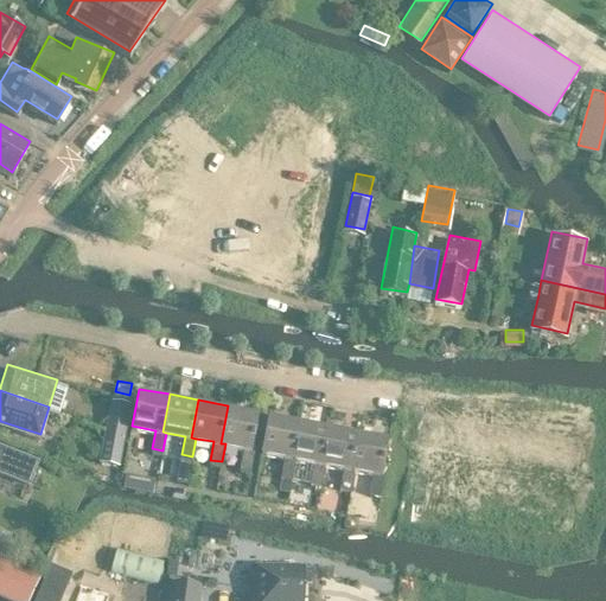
[(221,443),(225,443),(244,447),(241,466),(250,468),(255,447),(250,446),(259,411),(228,406),(221,443)]
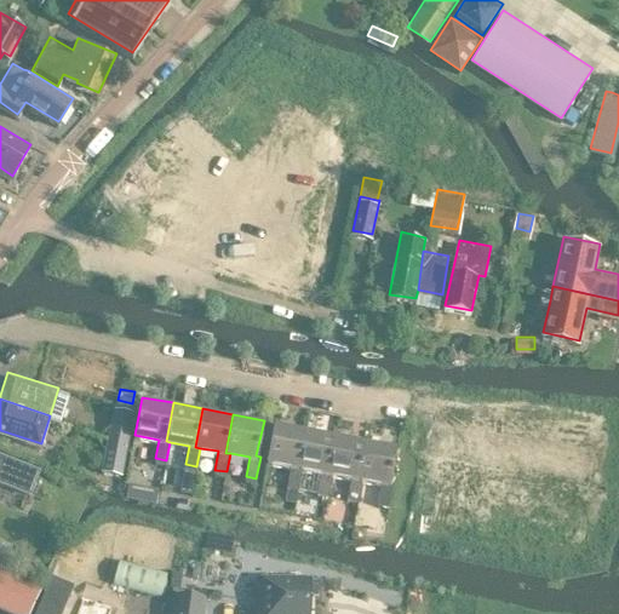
[(114,423),(112,436),(127,440),(130,426),(114,423)]
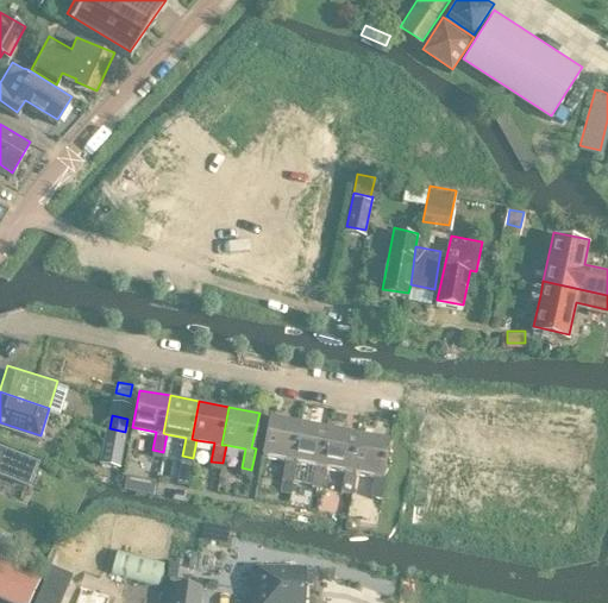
[(270,415),(262,453),(286,457),(282,475),(293,477),(296,459),(293,458),(300,421),(270,415)]
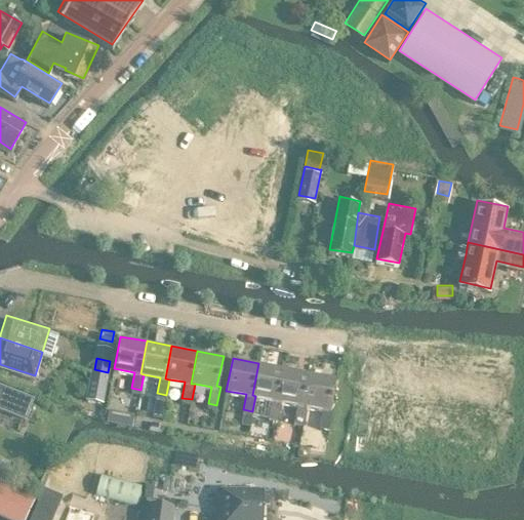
[(252,395),(255,396),(272,399),(269,414),(278,416),(281,401),(277,400),(284,367),(258,363),(252,395)]
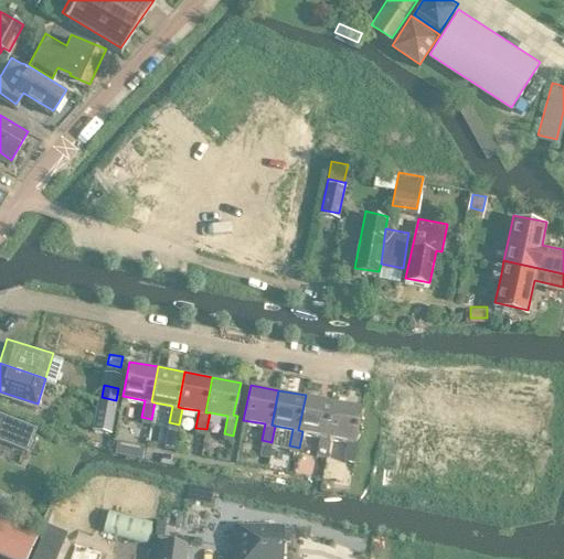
[(298,430),(302,431),(319,433),(316,451),(327,453),(330,436),(326,434),(332,400),(306,395),(298,430)]
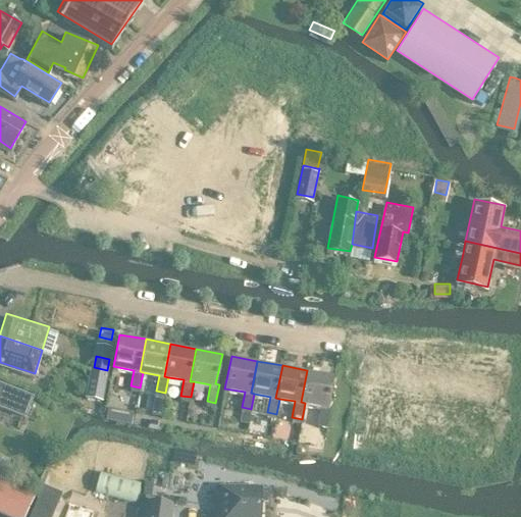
[(107,370),(94,367),(91,367),(86,394),(102,397),(107,370)]
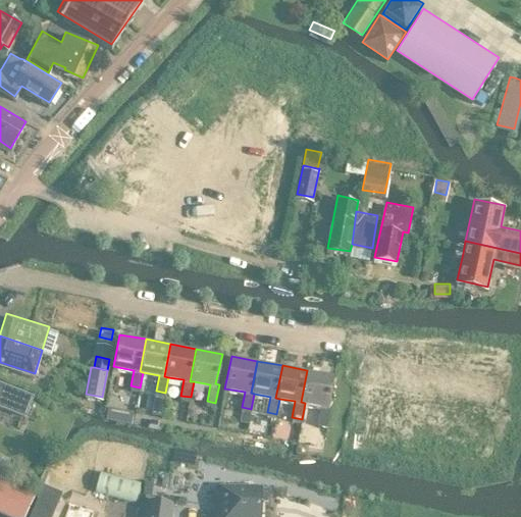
[(301,402),(305,403),(320,406),(318,422),(327,424),(330,406),(327,405),(332,375),(307,370),(301,402)]
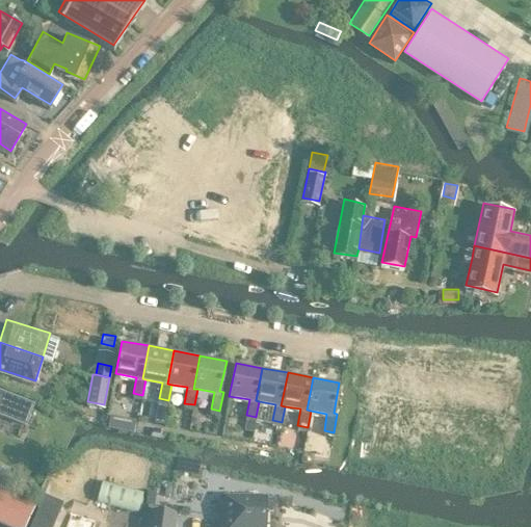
[(0,387),(0,410),(26,420),(33,401),(0,387)]
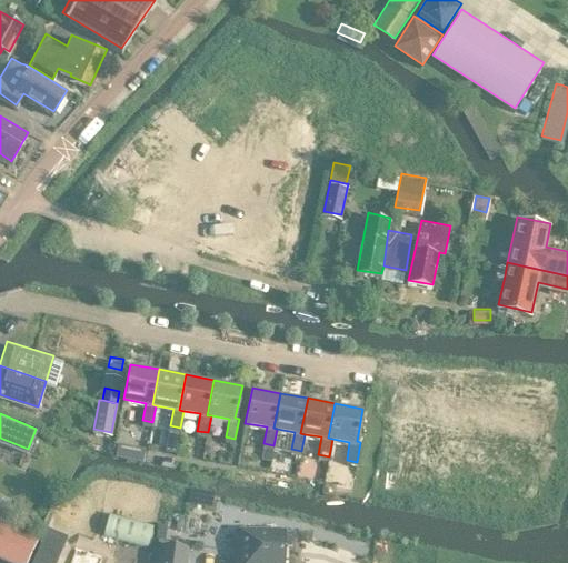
[(390,473),(399,474),(402,462),(397,461),(405,422),(384,418),(376,456),(392,461),(390,473)]
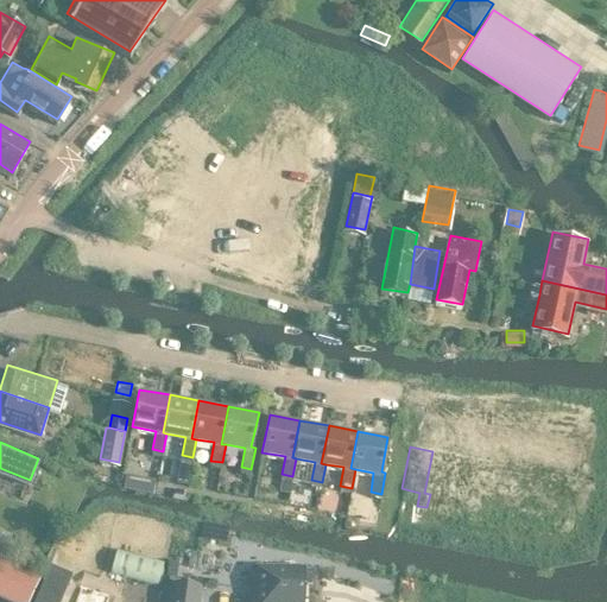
[(447,498),(455,456),(432,451),(424,493),(430,494),(447,498)]
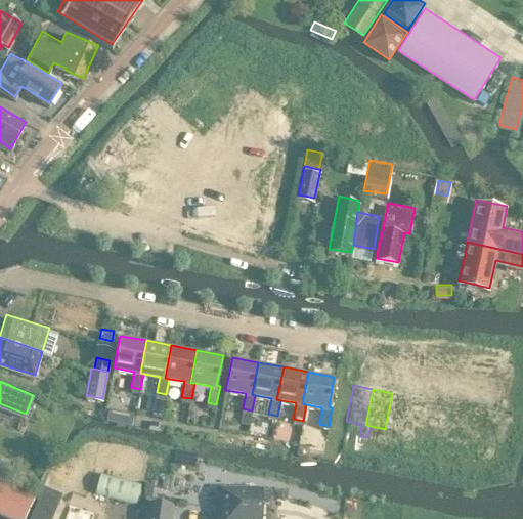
[(404,433),(411,397),(392,393),(385,429),(400,432),(398,443),(406,445),(408,434),(404,433)]
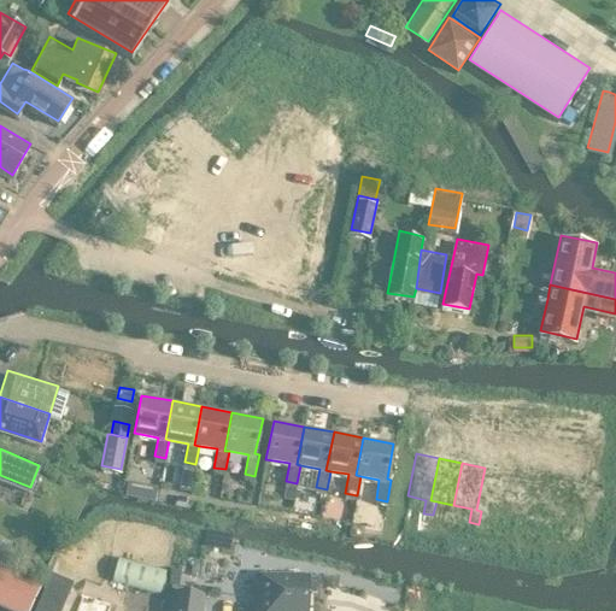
[(499,515),(508,473),(485,468),(476,510),(499,515)]
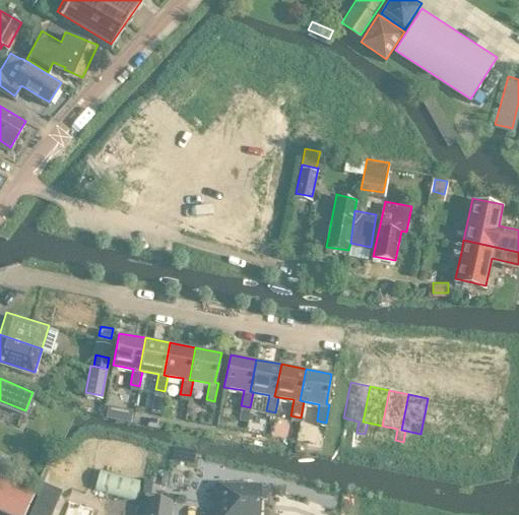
[(440,437),(447,401),(428,398),(420,434),(436,437),(434,448),(442,449),(444,438),(440,437)]
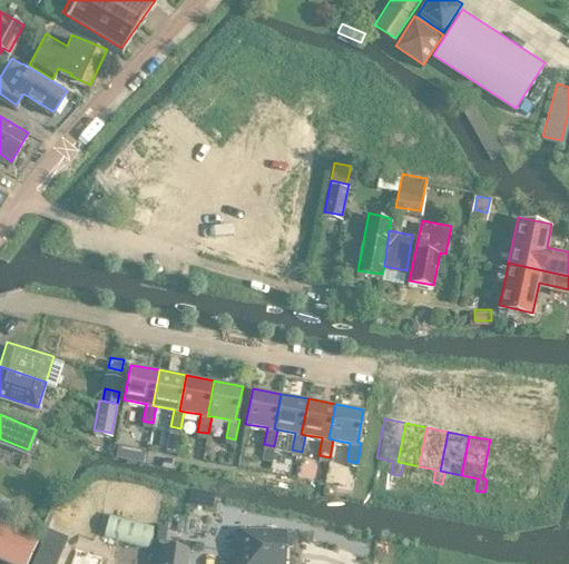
[(117,453),(130,456),(134,443),(119,439),(117,453)]
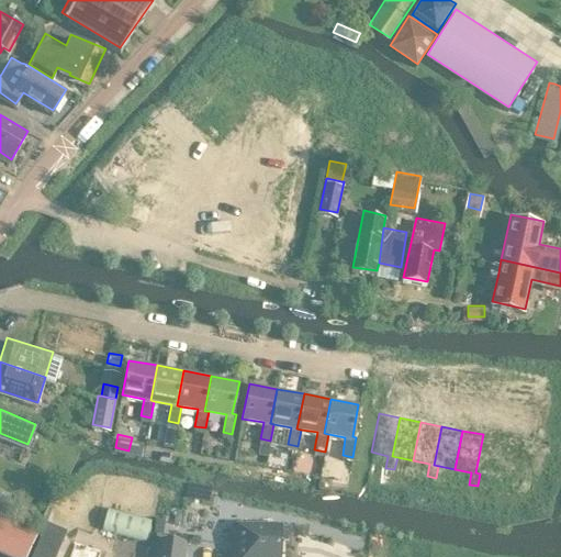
[(496,477),(504,438),(483,434),(475,472),(496,477)]
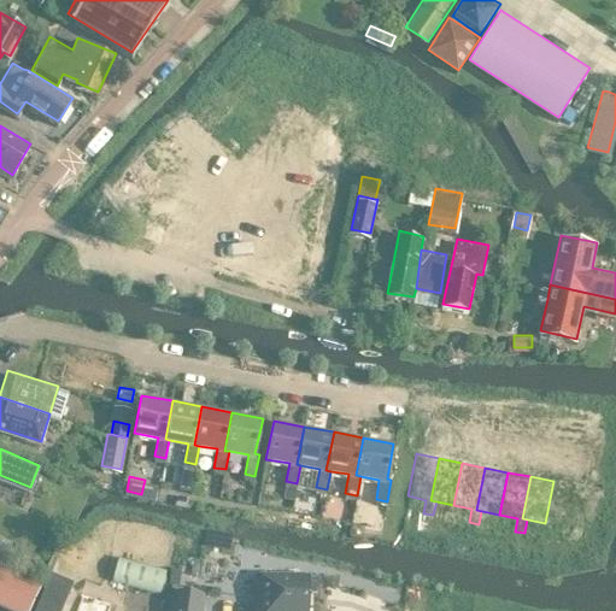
[(286,481),(283,493),(295,495),(297,483),(286,481)]
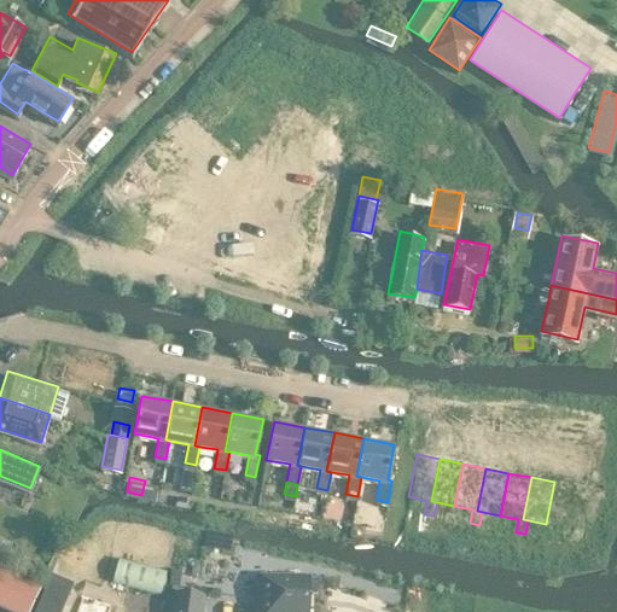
[(568,529),(576,487),(554,482),(546,524),(563,528),(560,541),(570,543),(574,530),(568,529)]
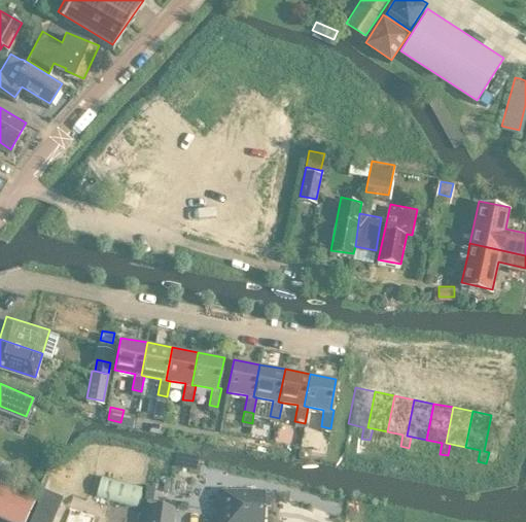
[(152,420),(151,426),(160,428),(161,422),(161,420),(153,419),(152,420)]
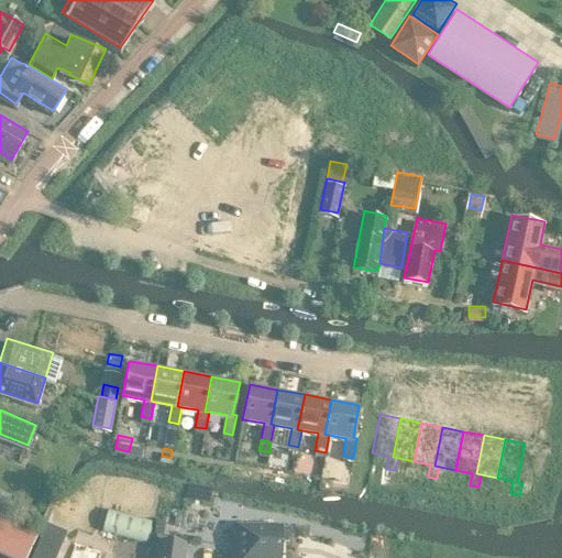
[(384,481),(393,483),(395,471),(386,469),(384,481)]
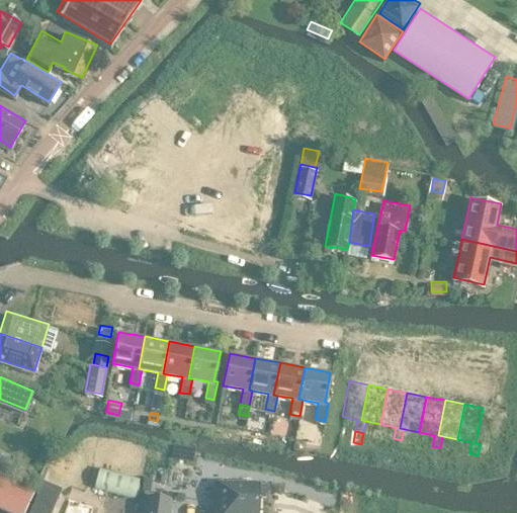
[(391,450),(400,452),(402,440),(394,438),(391,450)]
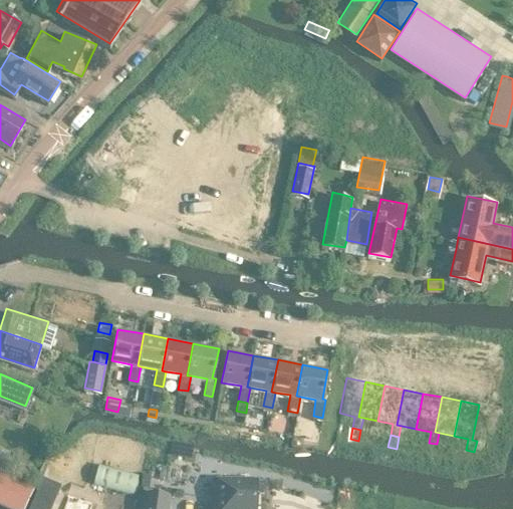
[(434,456),(437,445),(428,443),(426,454),(434,456)]
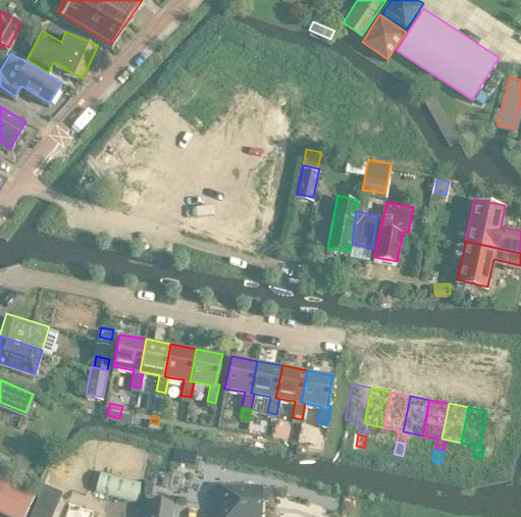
[(473,457),(471,469),(479,470),(481,459),(473,457)]
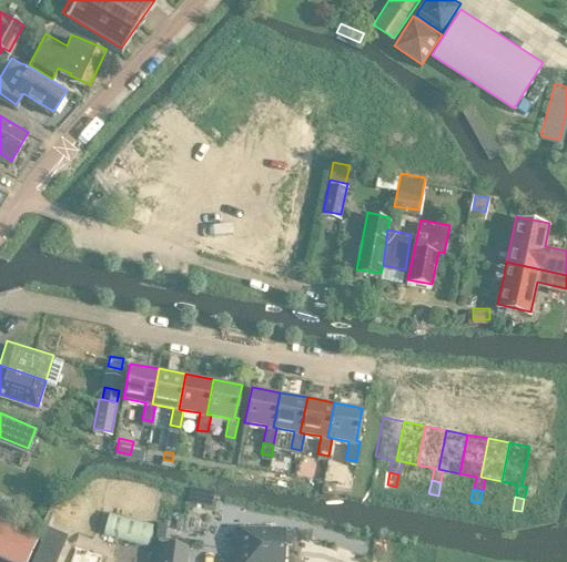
[(110,507),(103,529),(148,540),(153,519),(110,507)]
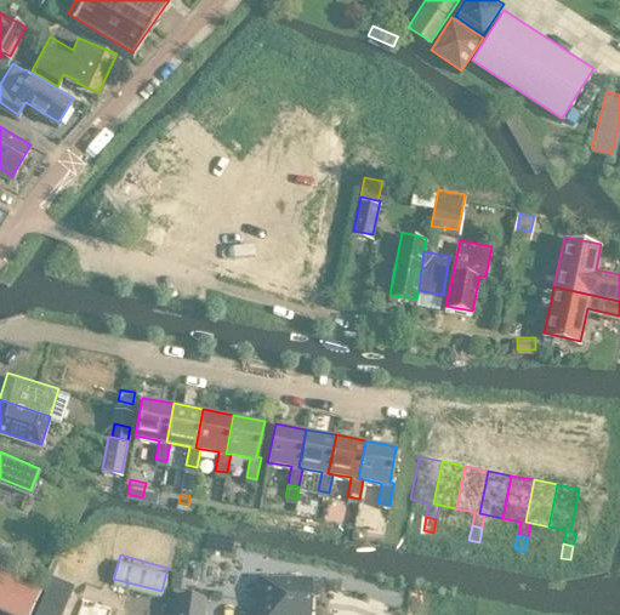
[(83,587),(73,610),(70,614),(95,614),(104,592),(87,586),(94,569),(64,557),(56,576),(83,587)]
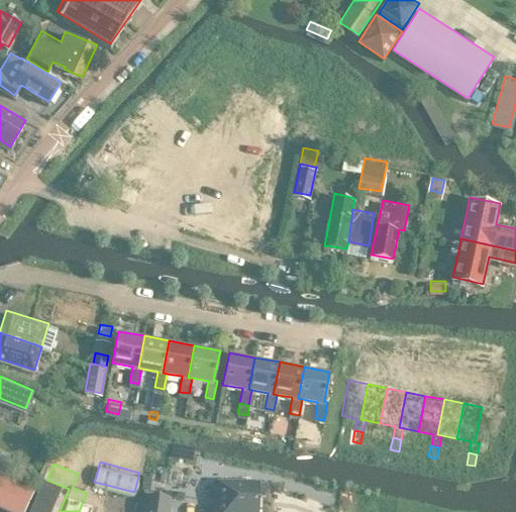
[(19,511),(31,489),(13,481),(0,474),(0,503),(18,511),(19,511)]
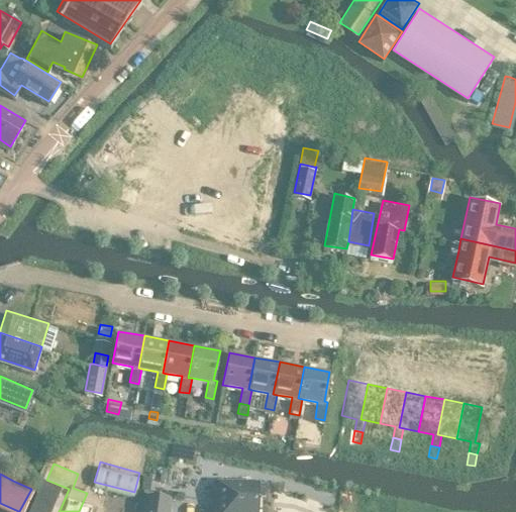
[(259,511),(260,479),(218,478),(216,511),(259,511)]
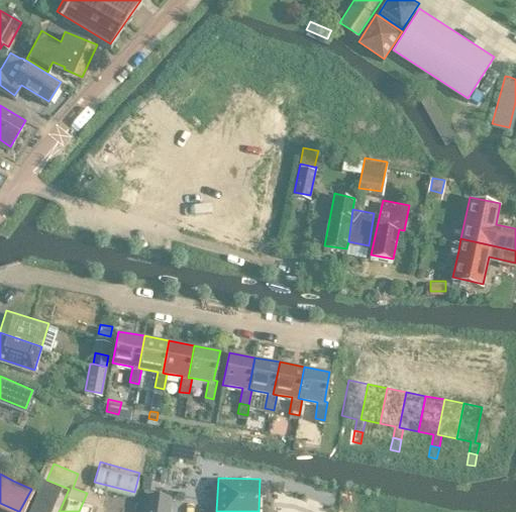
[(144,491),(141,511),(168,511),(171,495),(144,491)]
